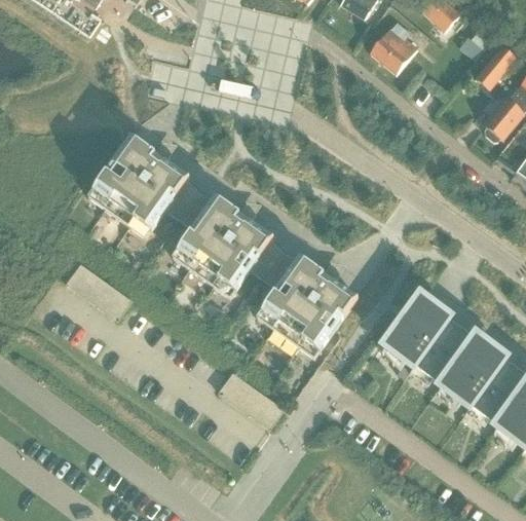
[(341,0),(340,3),(364,17),(375,0),(341,0)]
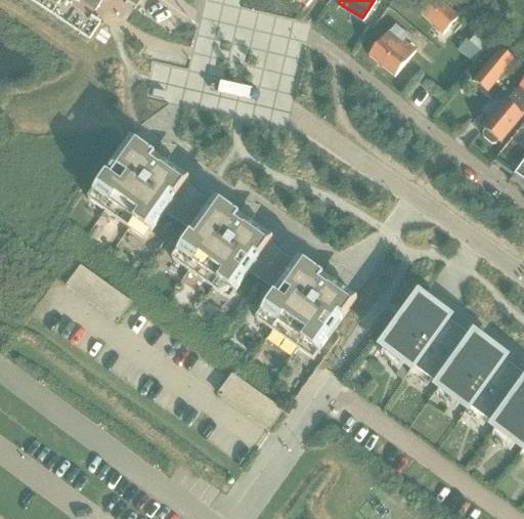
[(429,0),(420,10),(442,32),(459,14),(443,0),(429,0)]
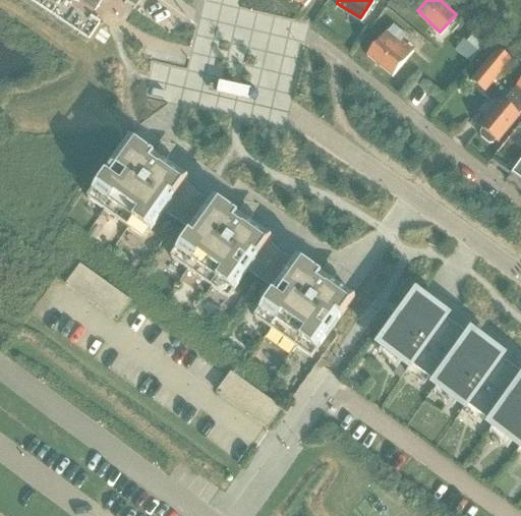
[(392,71),(412,47),(388,26),(381,35),(367,51),(392,71)]
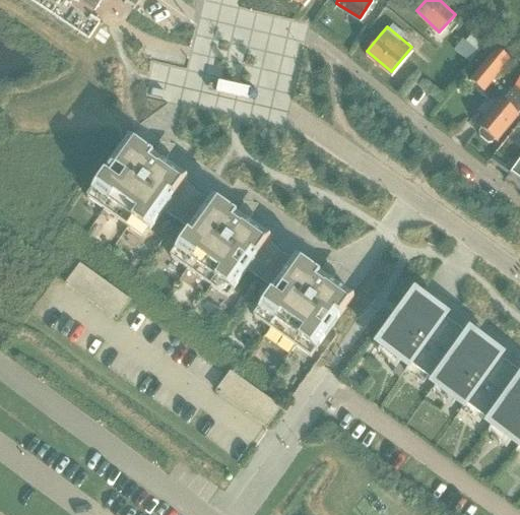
[(462,36),(454,46),(470,58),(485,40),(472,29),(465,38),(462,36)]
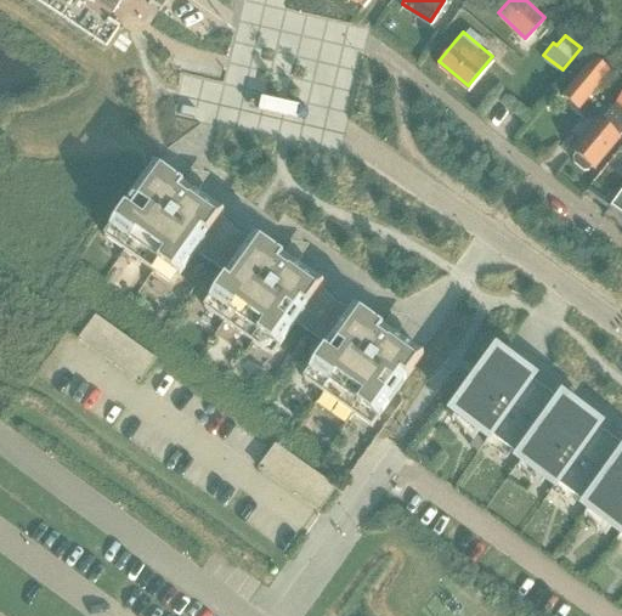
[(594,54),(563,92),(577,105),(609,66),(594,54)]
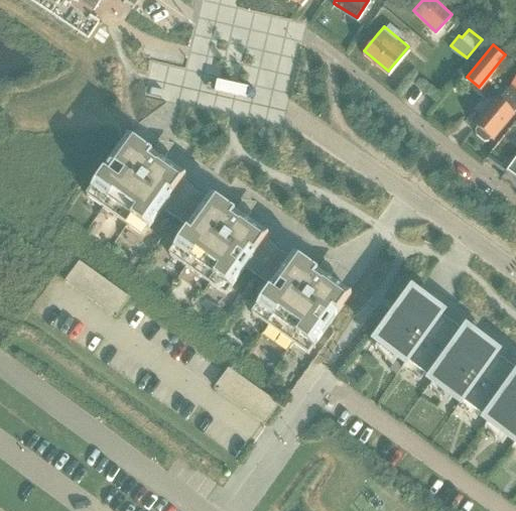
[(493,135),(513,110),(515,106),(515,75),(510,83),(506,87),(498,97),(474,126),(475,132),(483,138),(488,138),(492,133),(493,135)]
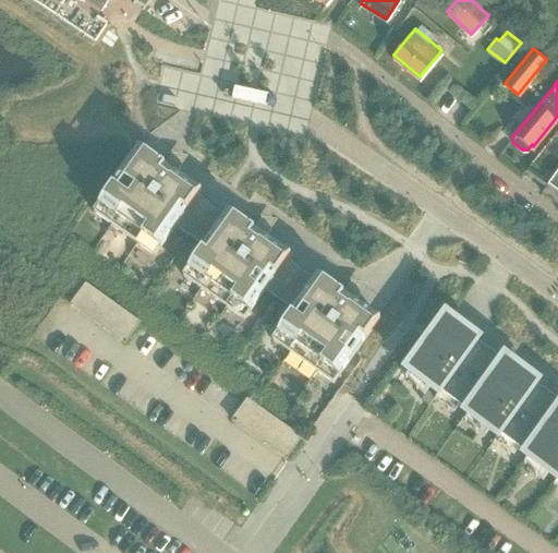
[(250,310),(251,309),(250,308),(265,286),(293,307),(278,328),(276,327),(276,328),(277,329),(273,336),(332,380),(338,373),(339,374),(340,373),(338,372),(356,347),(379,315),(378,314),(377,315),(353,299),(360,289),(349,281),(342,291),(316,272),(315,273),(316,274),(314,273),(308,271),(304,268),(303,268),(296,264),(298,263),(291,257),(288,254),(290,251),(289,250),(288,252),(264,235),(270,226),(259,218),(253,227),(226,207),(226,208),(227,211),(218,206),(215,204),(214,205),(207,200),(208,200),(205,196),(198,190),(201,187),(198,185),(197,188),(174,170),(180,161),(169,154),(164,163),(136,144),(136,145),(137,146),(93,207),(154,251),(159,244),(160,245),(161,244),(160,243),(176,221),(204,242),(189,264),(186,263),(186,264),(187,265),(183,272),(243,315),(249,309),(250,310)]
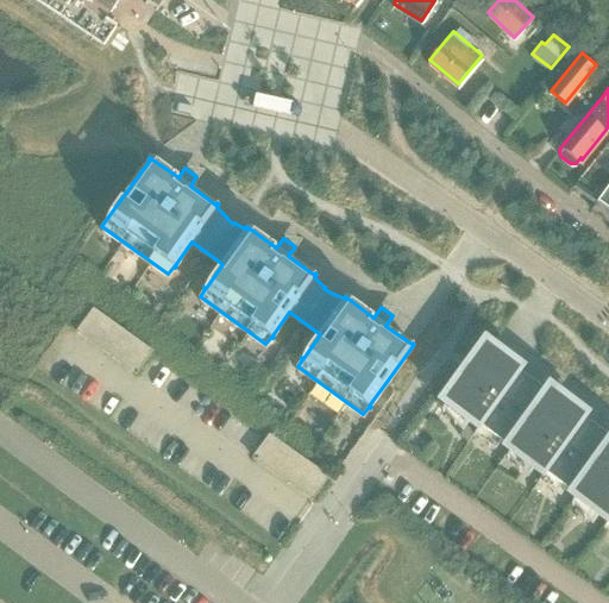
[(608,184),(598,200),(608,207),(608,184)]
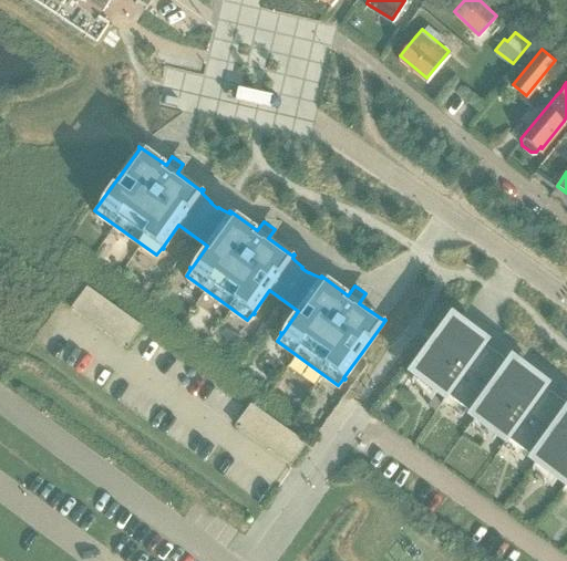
[(86,283),(72,304),(82,312),(98,291),(86,283)]
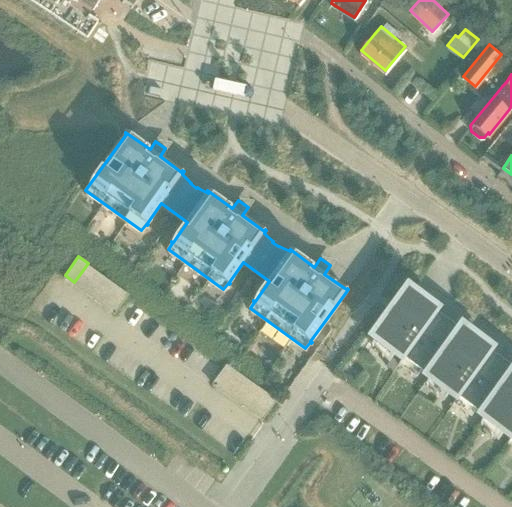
[(74,282),(84,289),(98,270),(88,263),(74,282)]
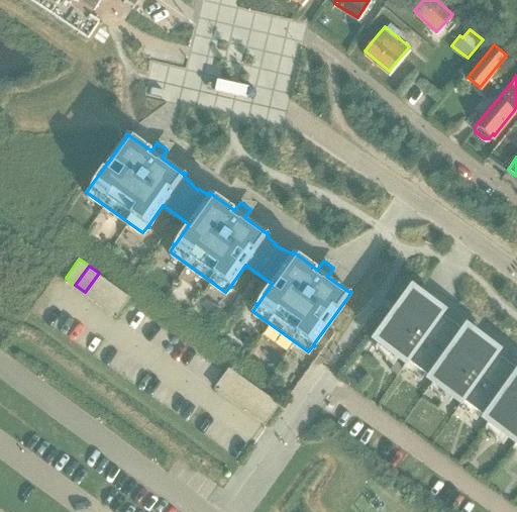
[(85,292),(90,296),(95,299),(109,280),(99,273),(85,292)]
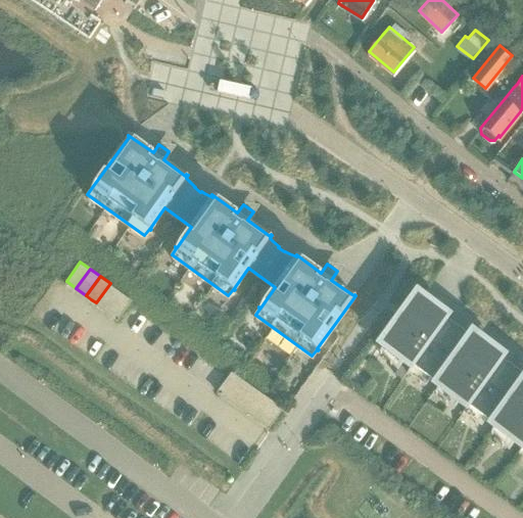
[(120,290),(110,283),(96,302),(106,310),(120,290)]
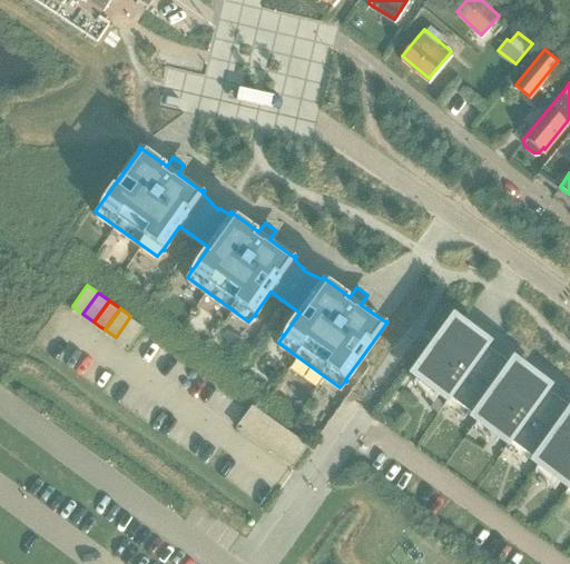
[(127,345),(141,324),(130,316),(116,337),(127,345)]
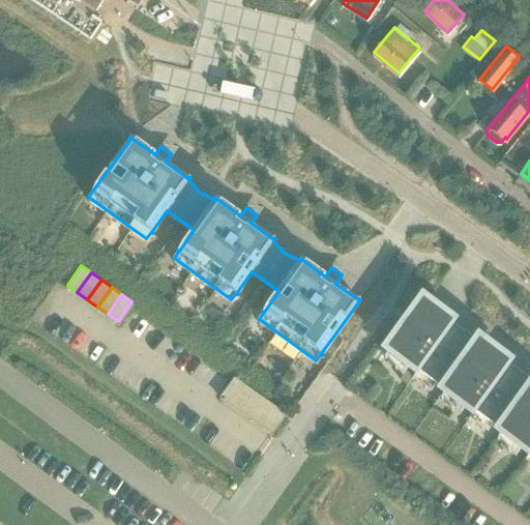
[(524,384),(528,378),(507,362),(509,358),(478,337),(472,347),(467,343),(471,337),(450,322),(453,318),(423,296),(386,348),(416,370),(417,368),(443,386),(442,388),(472,410),(474,408),(500,427),(498,429),(529,451),(529,448),(529,384),(528,387),(524,384)]
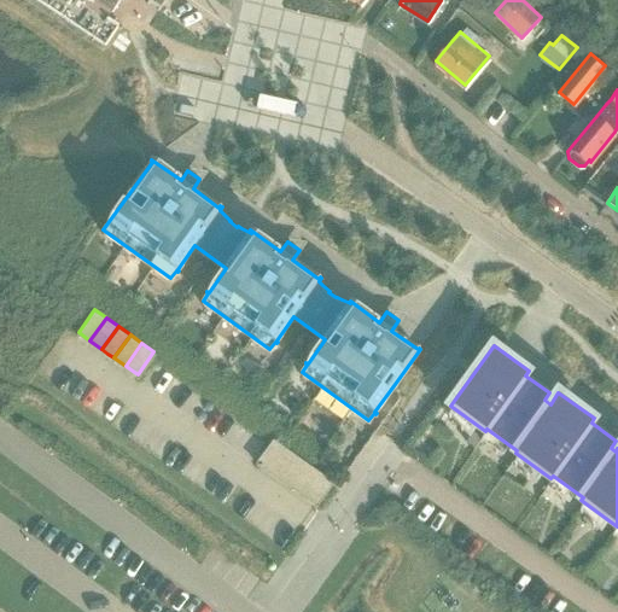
[(273,437),(257,460),(269,468),(285,446),(273,437)]
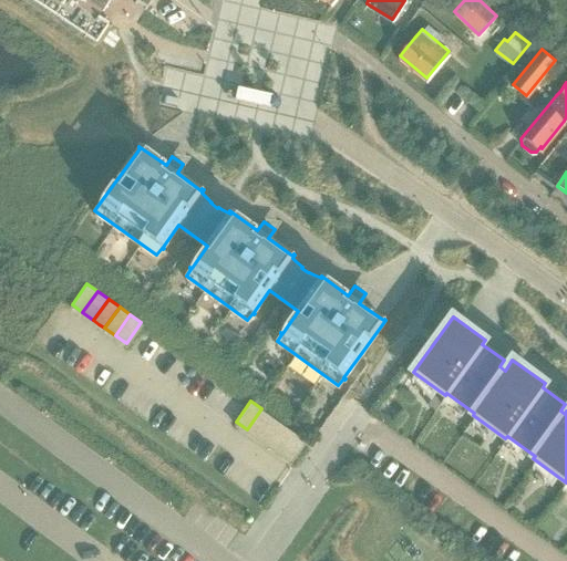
[(272,416),(261,408),(247,429),(258,437),(272,416)]
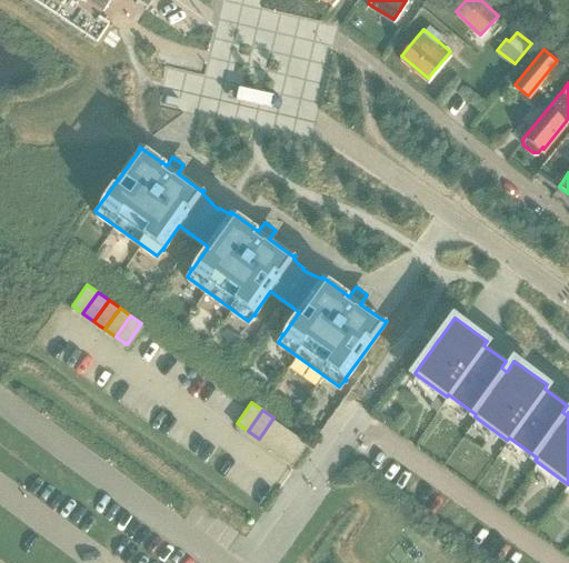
[(285,425),(273,418),(259,439),(269,446),(285,425)]
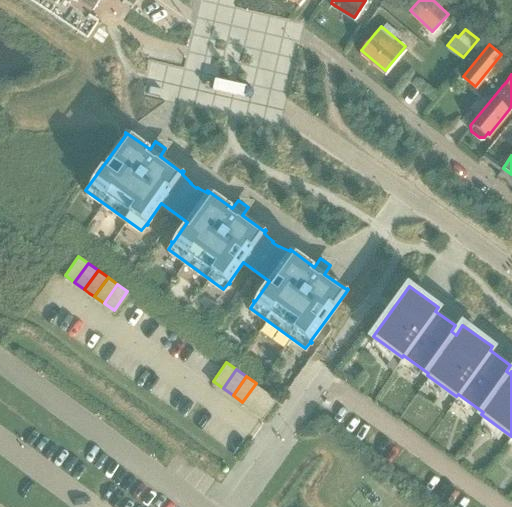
[(256,383),(242,402),(252,409),(265,390),(256,383)]
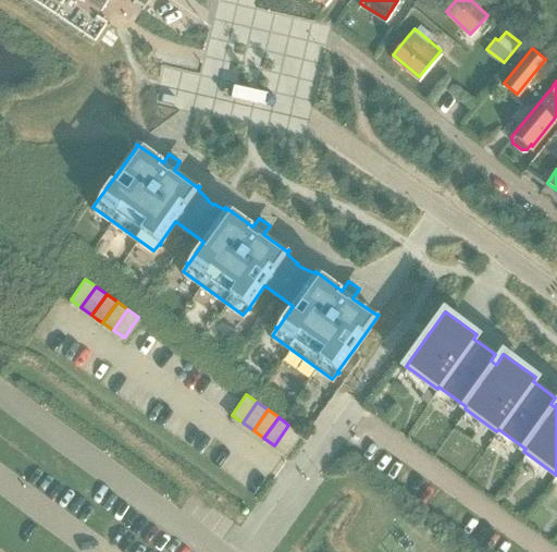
[(299,432),(288,425),(274,445),(285,453),(299,432)]
